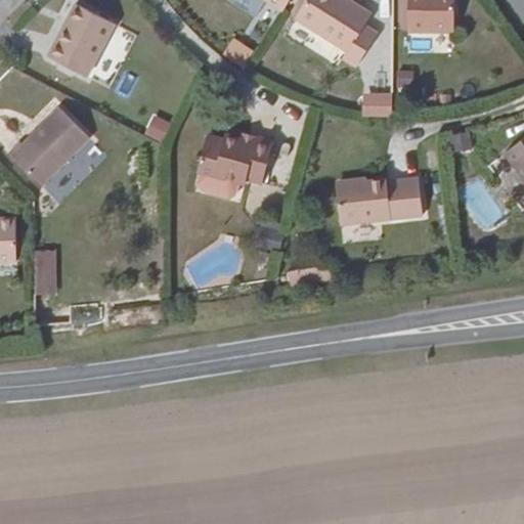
[(262,0),(280,11),(287,0),(262,0)]
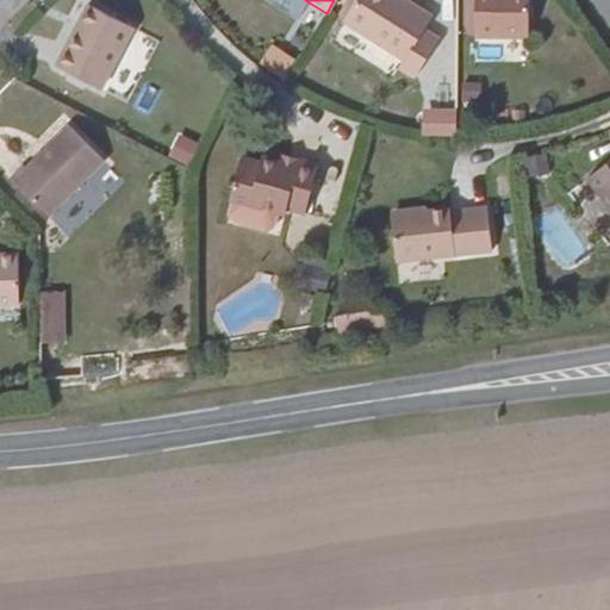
[(343,19),(355,0),(346,0),(337,16),(343,19)]
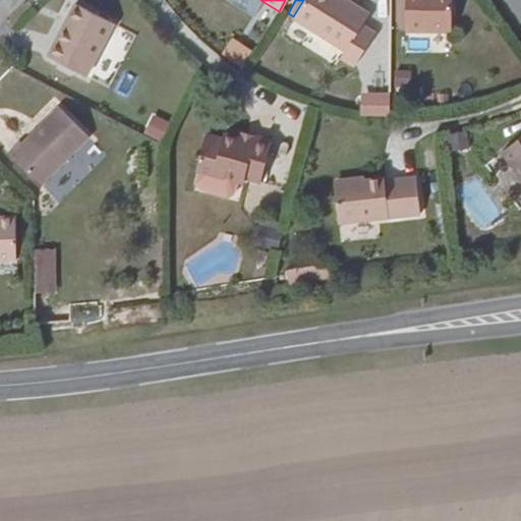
[(344,0),(303,0),(293,16),(291,19),(343,52),(338,59),(352,67),(373,35),(360,25),(367,14),(344,0)]
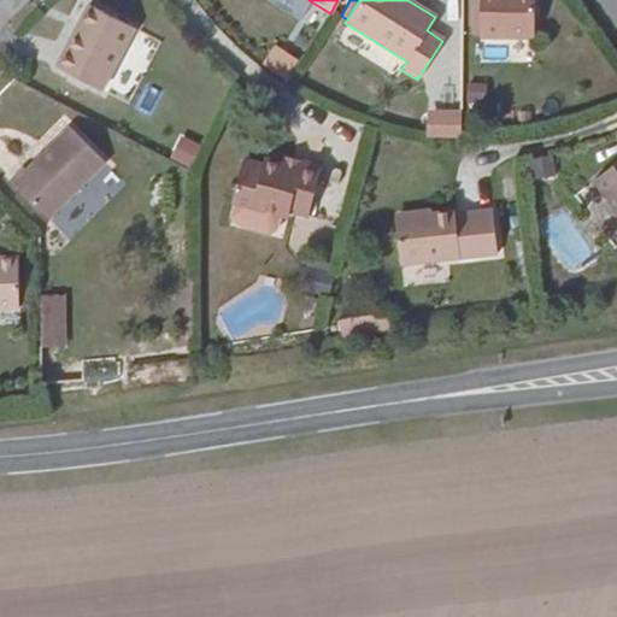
[(533,39),(532,0),(479,0),(479,37),(533,39)]
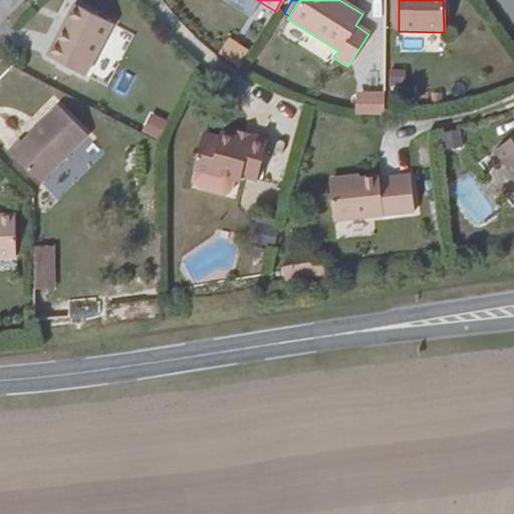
[(83,75),(109,24),(72,4),(45,55),(83,75)]
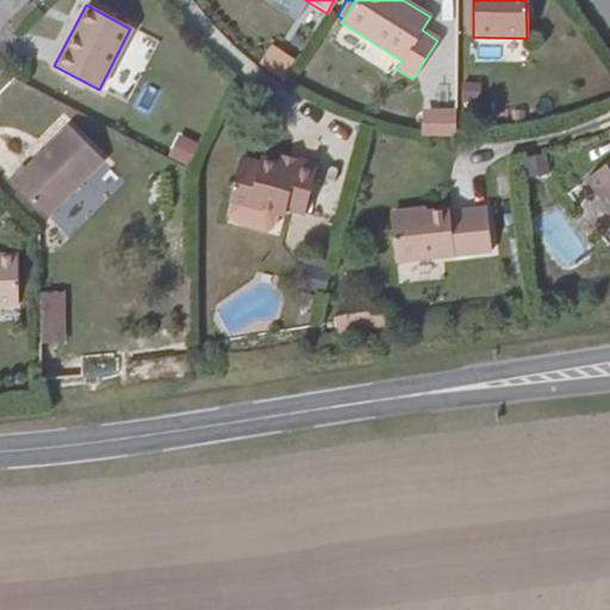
[(279,76),(290,61),(271,48),(259,64),(279,76)]
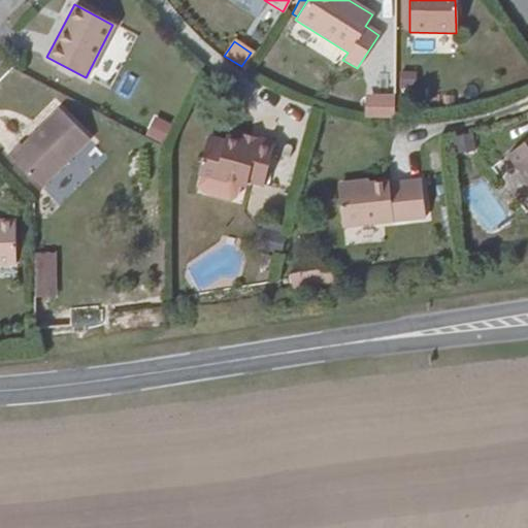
[(393,118),(393,99),(364,99),(365,117),(393,118)]
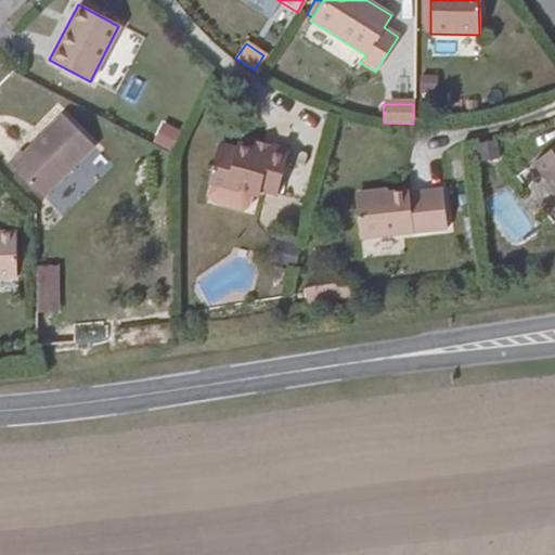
[(42,198),(93,147),(61,115),(22,153),(18,152),(7,163),(42,198)]
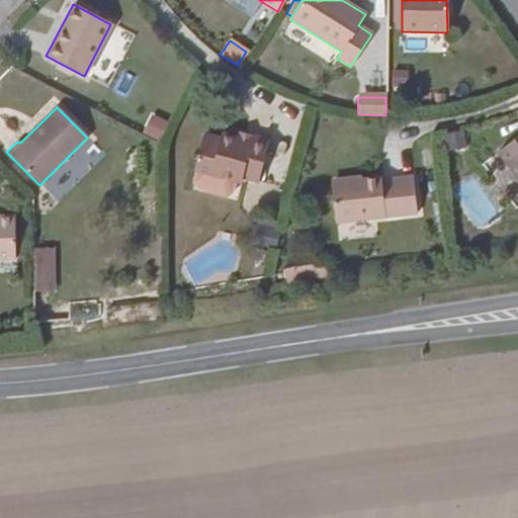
[(151,112),(143,133),(161,141),(170,120),(151,112)]
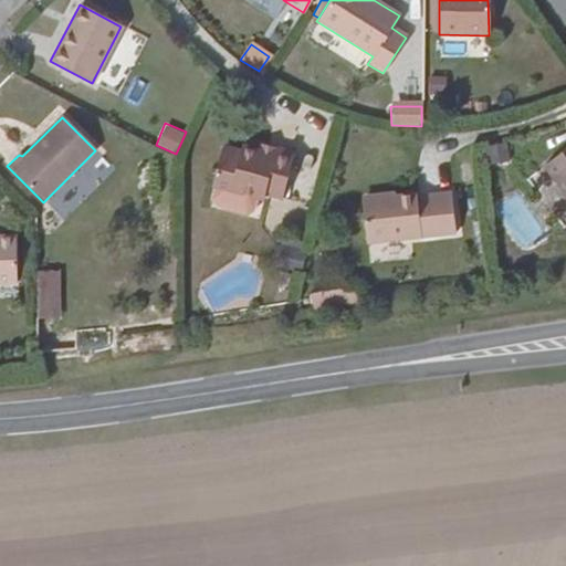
[(274,156),(275,148),(258,144),(257,153),(274,156)]
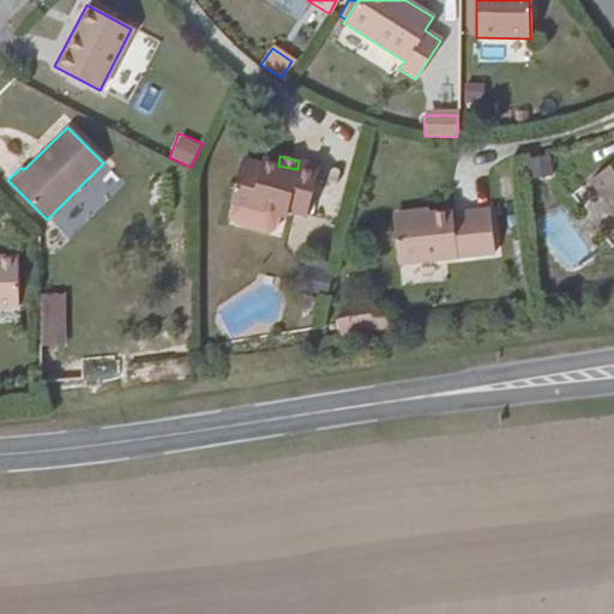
[(549,174),(546,157),(524,160),(527,178),(549,174)]
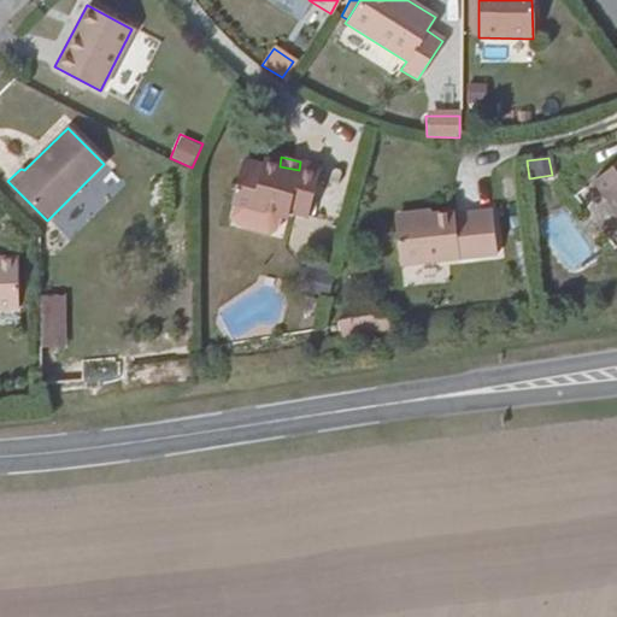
[(318,168),(300,162),(299,170),(280,166),(263,160),(263,164),(244,159),(233,201),(236,203),(282,215),(286,216),(287,212),(305,217),(318,168)]
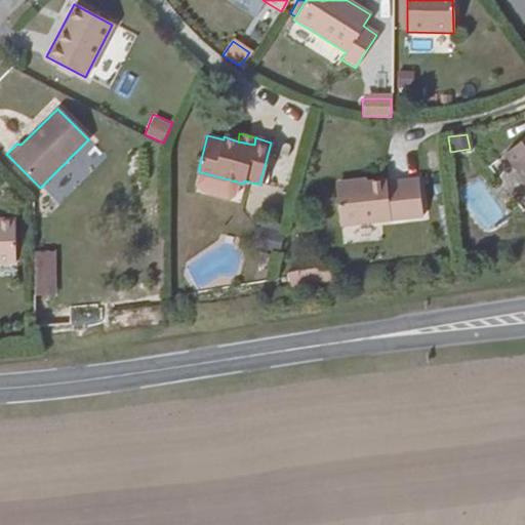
[(524,136),(502,154),(524,183),(524,136)]
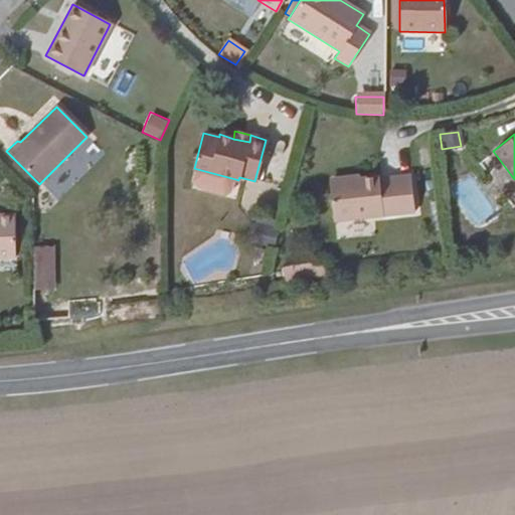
[(231,193),(235,179),(197,169),(192,182),(195,188),(224,196),(231,193)]
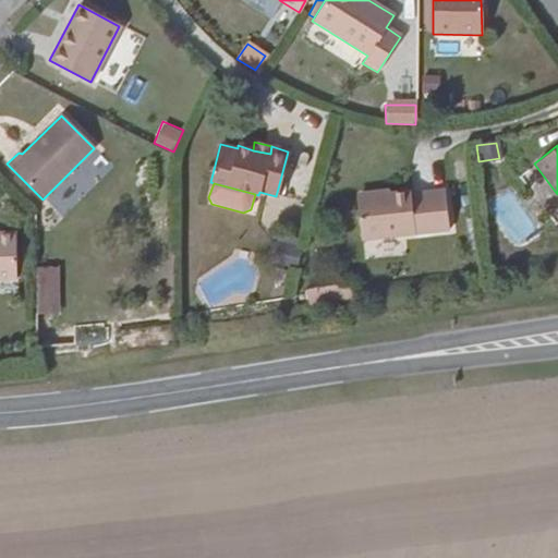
[(47,198),(61,214),(74,202),(60,186),(47,198)]
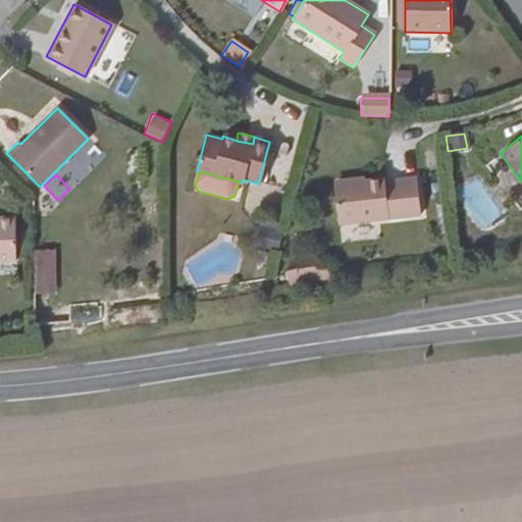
[(384,178),(363,180),(333,184),(337,224),(419,215),(415,180),(384,184),(384,178)]
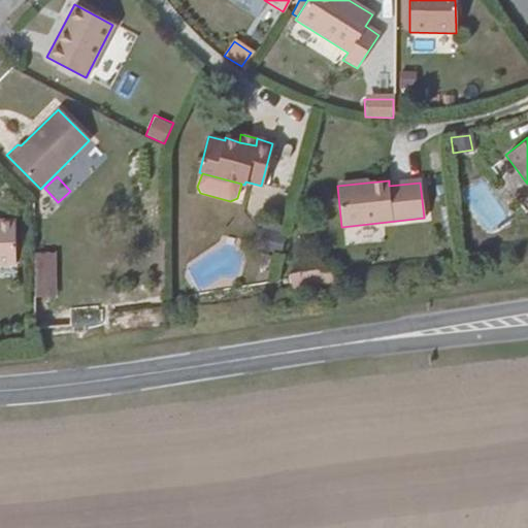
[(0,263),(14,263),(14,221),(0,220),(0,263)]
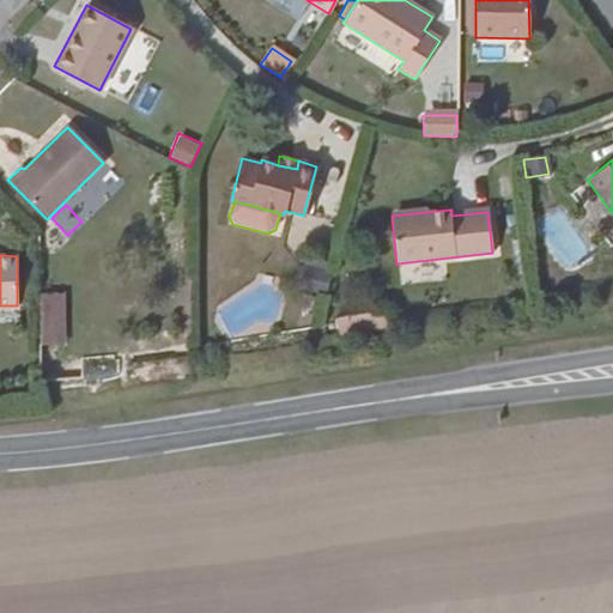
[(291,287),(325,295),(331,274),(296,266),(291,287)]
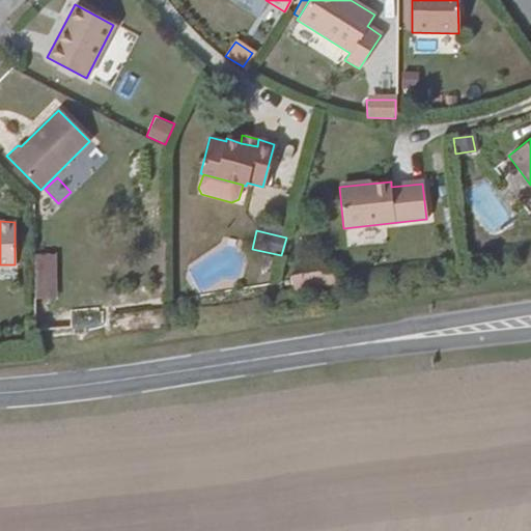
[(46,255),(33,255),(33,298),(47,298),(46,255)]
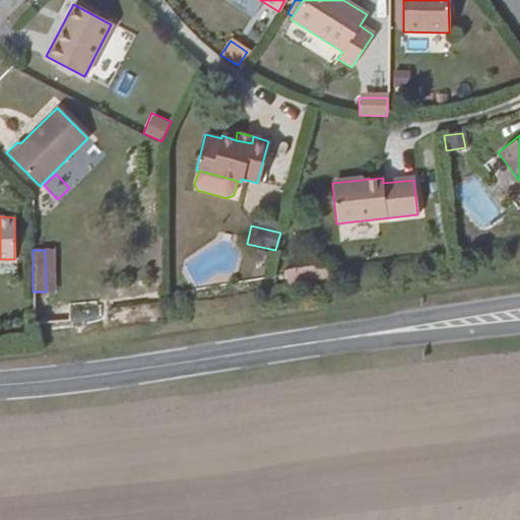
[(324,263),(309,265),(312,279),(327,277),(324,263)]
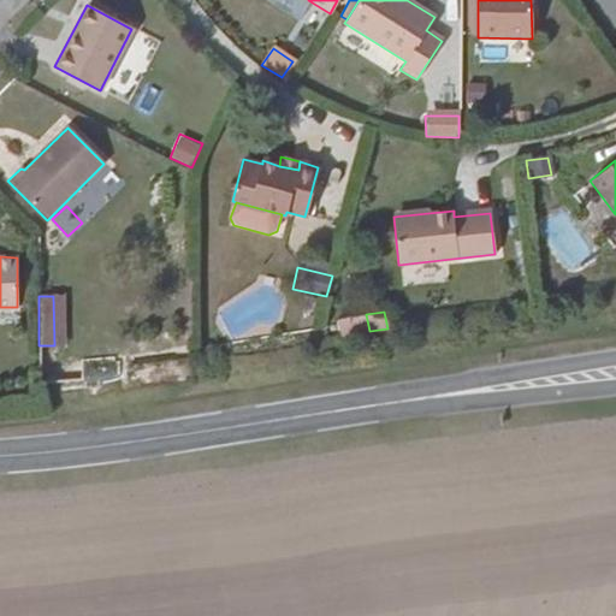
[(369,331),(366,314),(337,318),(339,335),(369,331)]
